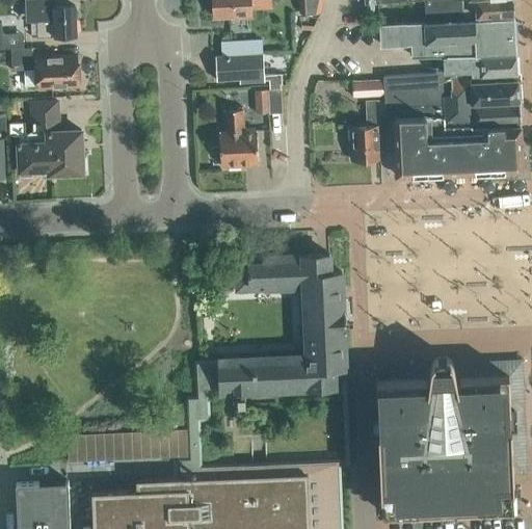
[(45,40),(77,37),(77,35),(76,35),(75,8),(53,9),(53,10),(49,10),(48,0),(29,0),(25,0),(26,18),(36,17),(36,23),(44,22),(45,40)]
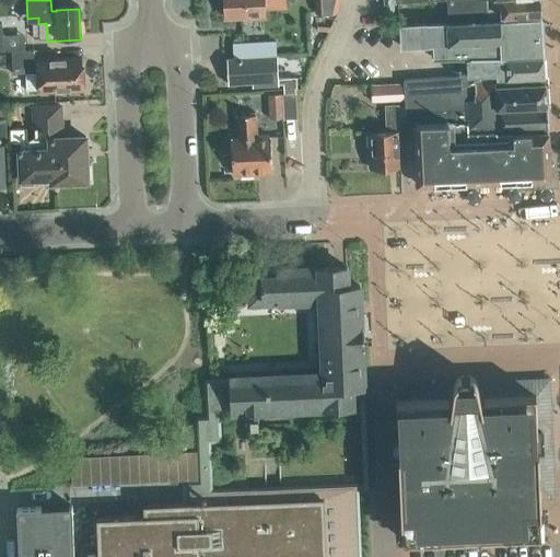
[(293,0),(223,0),(224,20),(245,19),(245,20),(265,20),(265,11),(284,10),(284,3),(293,2),(293,0)]
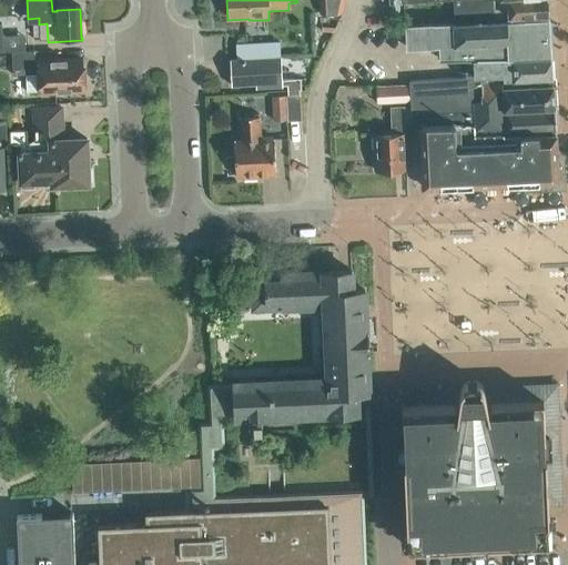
[(342,16),(345,0),(320,0),(321,16),(342,16)]
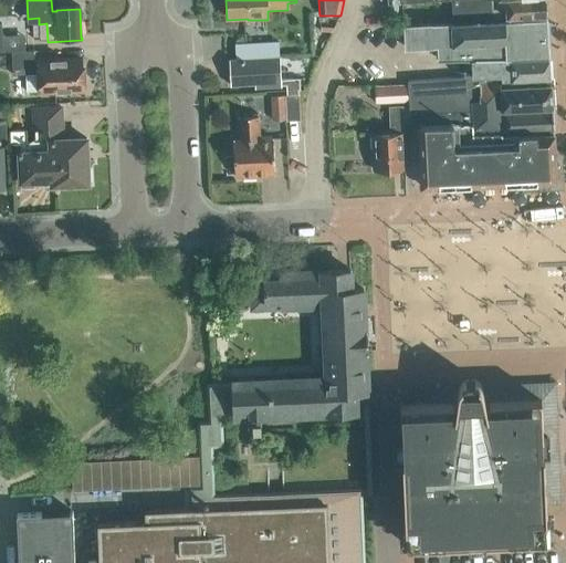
[(506,19),(546,17),(546,14),(545,0),(499,0),(453,2),(454,14),(467,14),(467,18),(478,17),(478,13),(506,12),(506,19)]
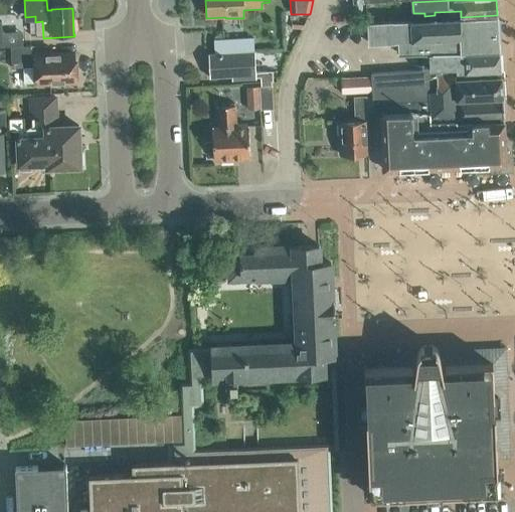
[(368,25),(368,26),(369,45),(393,44),(393,43),(397,43),(398,56),(428,55),(499,53),(498,19),(392,25),(392,24),(368,25)]
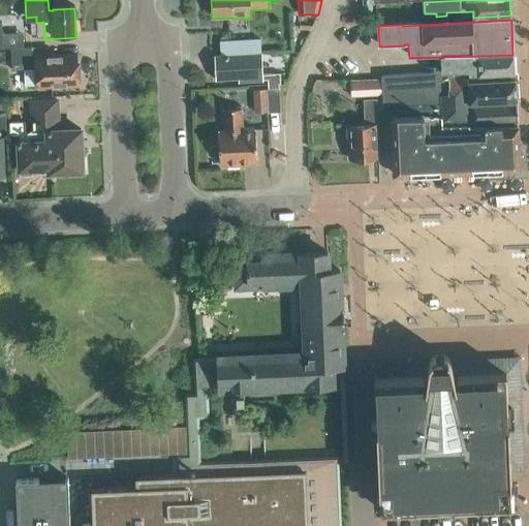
[(31,50),(10,51),(1,51),(1,72),(24,71),(24,89),(79,87),(78,58),(53,59),(53,58),(32,59),(31,50)]
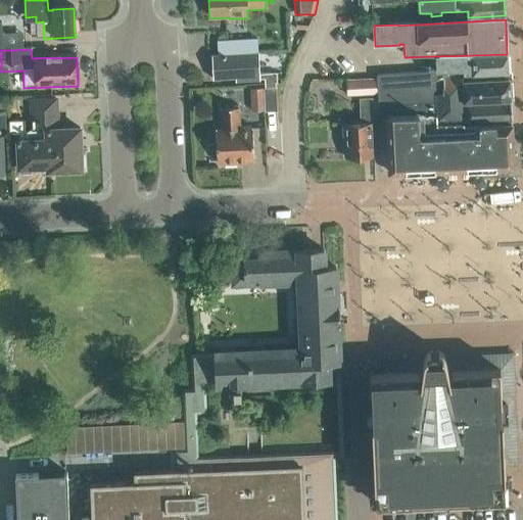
[(265,86),(281,86),(280,75),(265,76),(259,77),(258,54),(211,57),(212,82),(235,81),(236,84),(259,83),(259,82),(265,82),(265,86)]
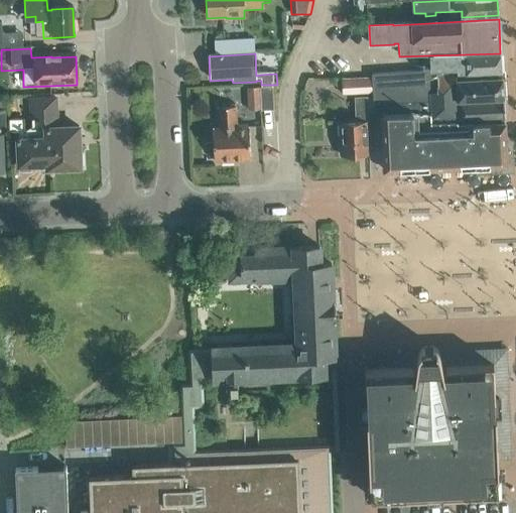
[(500,54),(500,53),(429,55),(430,72),(457,71),(457,75),(502,73),(501,72),(501,68),(498,69),(498,58),(501,58),(500,54)]
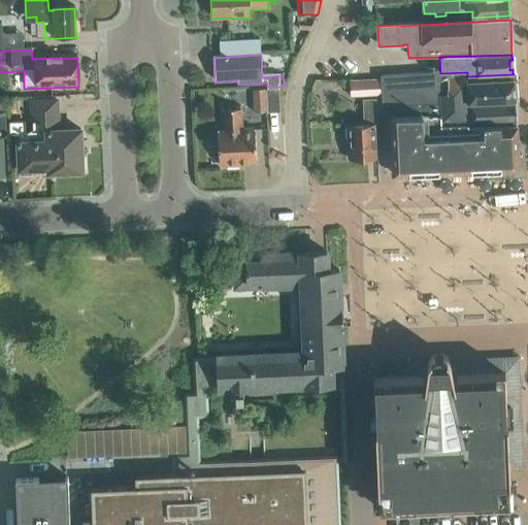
[(514,83),(514,74),(467,76),(467,72),(440,73),(380,78),(382,107),(440,105),(440,106),(515,103),(515,94),(510,94),(509,83),(514,83)]
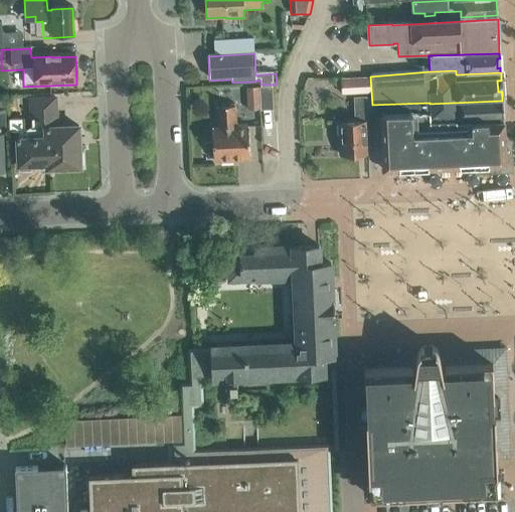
[(371,95),(370,79),(341,81),(342,97),(371,95)]
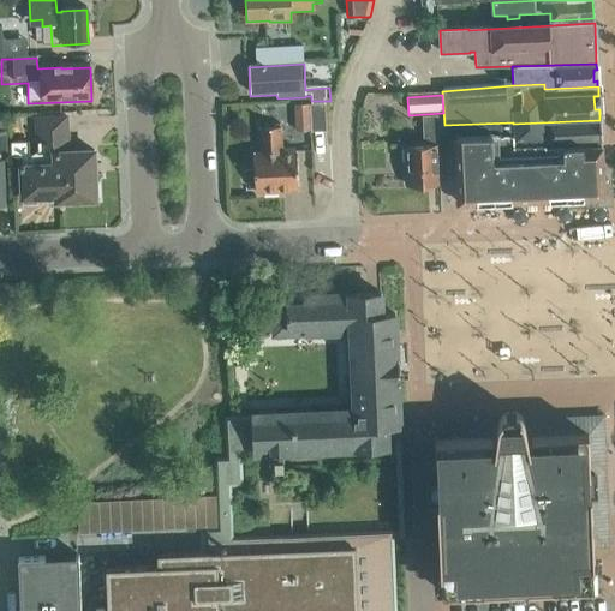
[(310,132),(309,106),(294,107),(296,132),(310,132)]
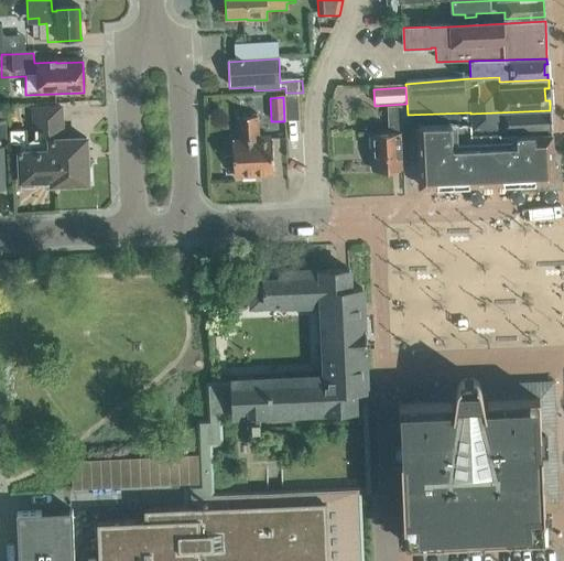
[(285,123),(299,122),(297,97),(284,98),(285,123)]
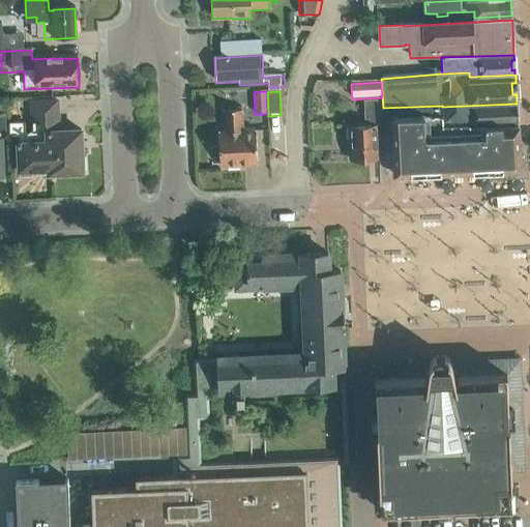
[(351,163),(378,162),(377,140),(378,140),(377,101),(364,103),(365,127),(348,127),(349,142),(351,142),(351,163)]
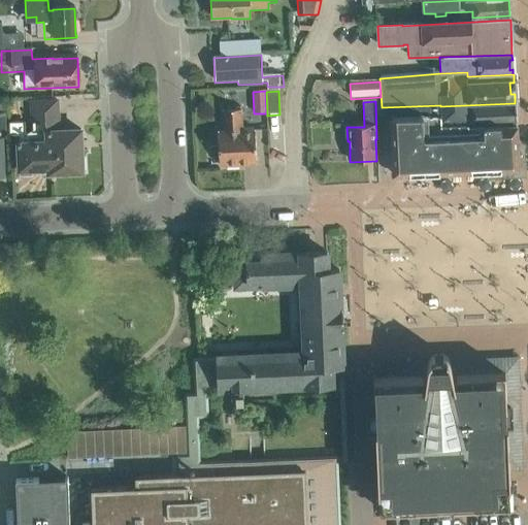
[(53,176),(64,175),(63,173),(83,173),(80,131),(58,132),(57,102),(31,103),(32,134),(40,134),(40,143),(26,144),(25,123),(8,124),(9,136),(18,136),(20,174),(31,173),(31,171),(47,170),(47,174),(52,174),(53,176)]
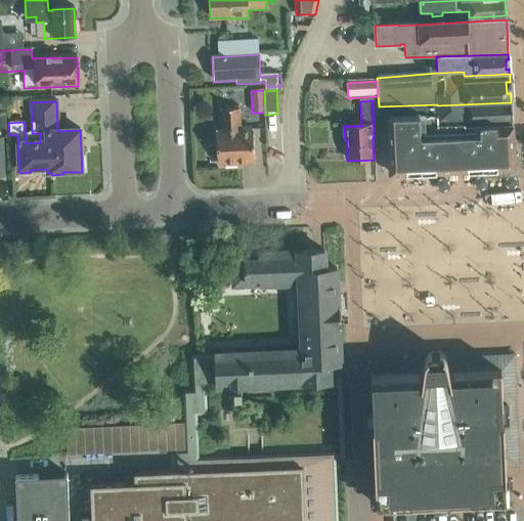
[(511,103),(511,102),(437,105),(437,117),(437,126),(465,125),(465,126),(512,125),(513,125),(512,123),(512,118),(512,116),(511,111),(512,110),(512,109),(511,109),(511,103)]
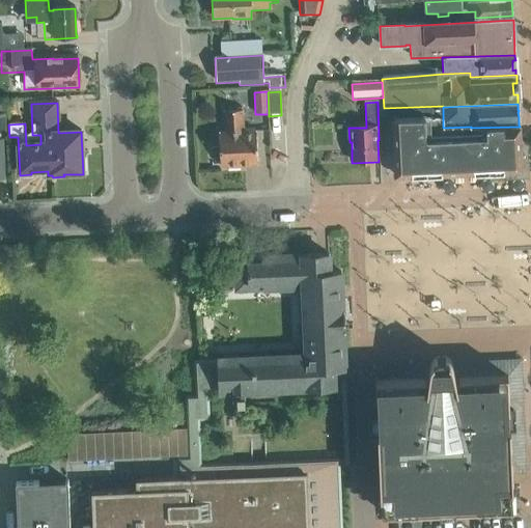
[(227,167),(227,169),(241,169),(241,166),(257,166),(256,133),(254,133),(254,131),(244,131),(243,111),(224,112),(225,134),(219,134),(220,167),(227,167)]
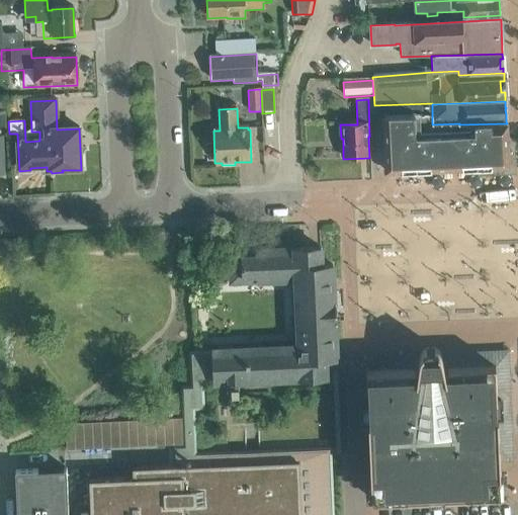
[(506,123),(459,124),(459,123),(432,124),(432,115),(384,116),(385,140),(384,140),(385,174),(478,170),(478,169),(482,169),(482,174),(511,173),(510,145),(507,145),(507,144),(506,144),(505,125),(506,125),(506,123)]
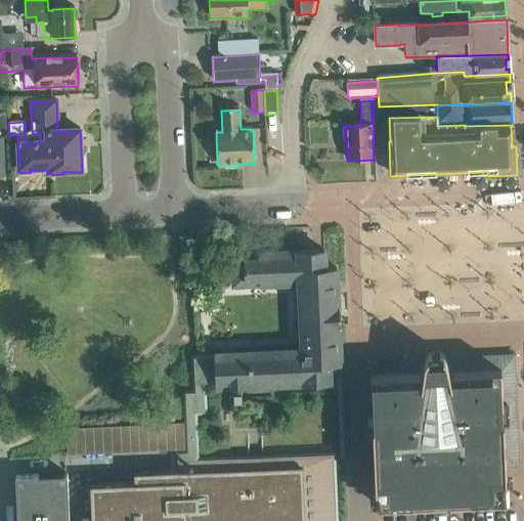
[(194,393),(184,394),(185,415),(194,415),(205,415),(204,385),(217,384),(217,388),(218,388),(232,387),(233,401),(234,401),(243,400),(242,387),(302,384),(330,383),(329,364),(340,364),(339,328),(341,328),(340,307),(338,307),(338,294),(337,270),(325,270),(324,252),(321,253),(311,253),(232,256),(233,288),(237,288),(257,287),(299,285),(300,313),(300,318),(302,351),(250,353),(241,354),(226,354),(216,355),(216,358),(193,359),(194,393)]
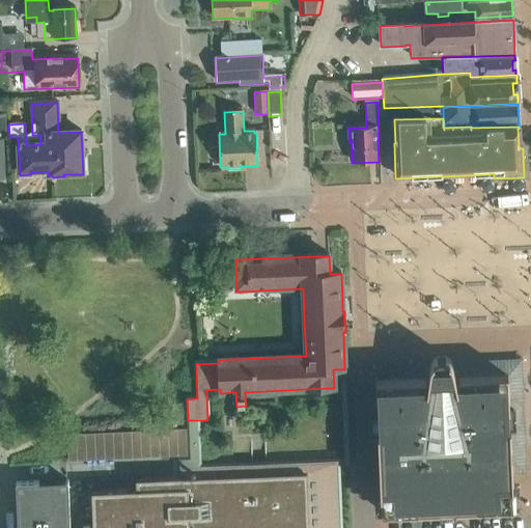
[(521,361),(450,364),(448,362),(448,361),(446,360),(445,360),(442,359),(440,359),(438,359),(436,360),(434,360),(432,361),(431,362),(430,363),(429,365),(429,366),(428,368),(413,369),(414,380),(374,382),(380,515),(512,508),(510,451),(525,451),(521,361)]
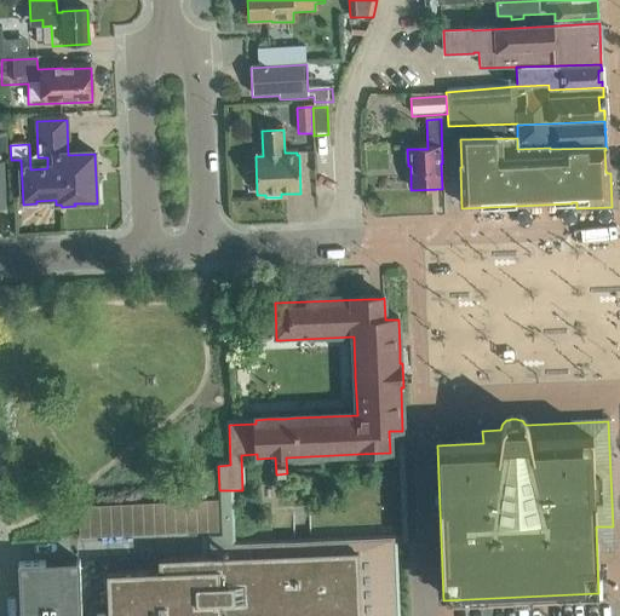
[(81,615),(80,563),(18,564),(19,615),(397,615),(396,587),(395,587),(395,570),(394,565),(394,564),(395,564),(394,539),(367,540),(367,541),(311,543),(310,543),(294,543),(293,543),(246,546),(246,545),(245,545),(233,545),(230,490),(219,490),(219,499),(220,501),(220,504),(222,536),(208,537),(210,559),(159,562),(159,573),(107,575),(108,610),(97,610),(96,615),(81,615)]
